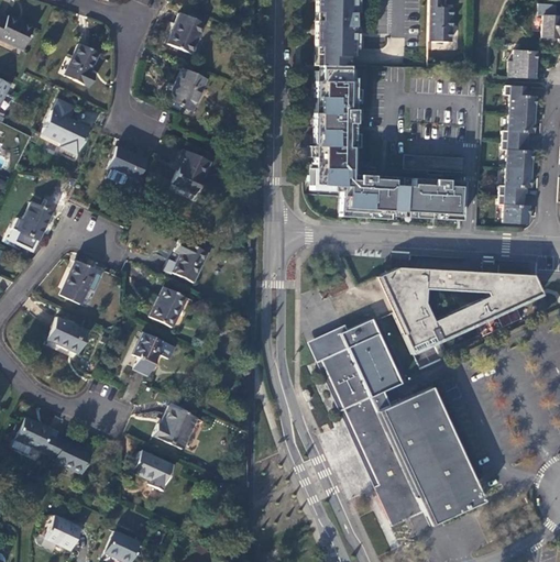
[(317,0),(317,46),(321,46),(321,65),(349,66),(353,66),(353,48),(360,48),(360,0),(317,0)]
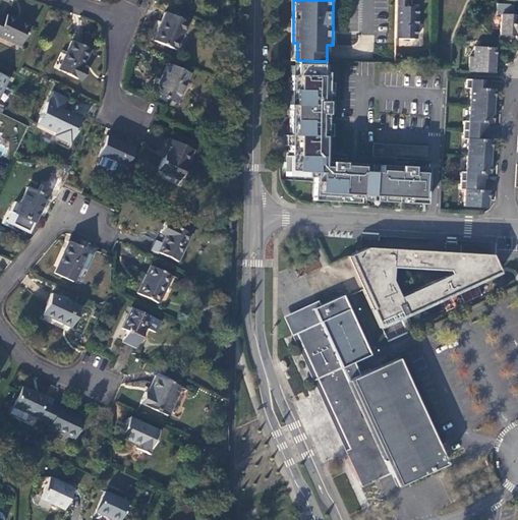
[(398,0),(398,38),(419,38),(420,6),(411,6),(411,0),(398,0)]
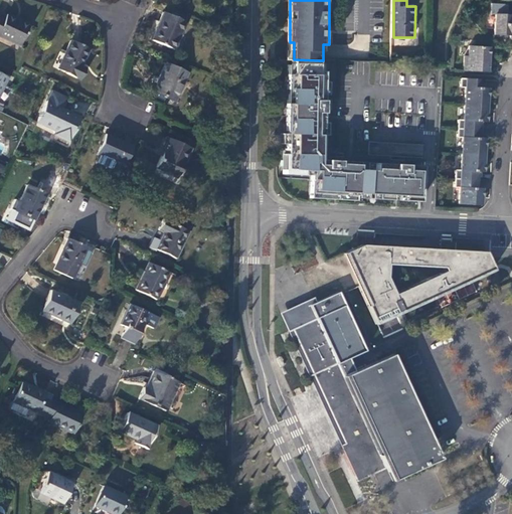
[(511,38),(511,13),(509,13),(510,4),(493,3),(493,13),(498,14),(496,34),(511,35),(511,38)]
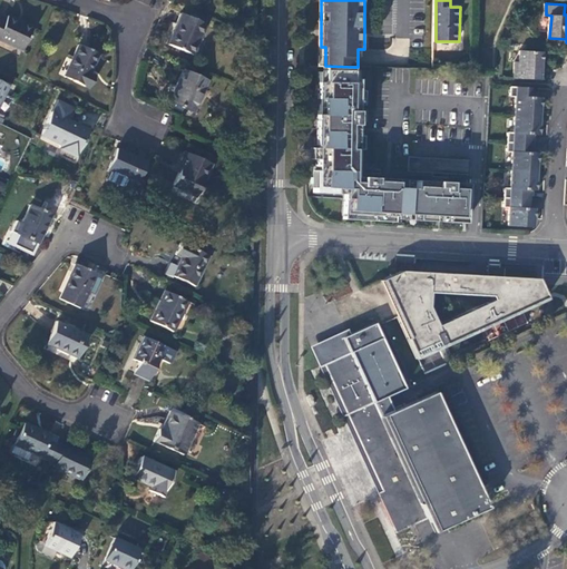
[(183,12),(169,43),(195,55),(208,23),(183,12)]
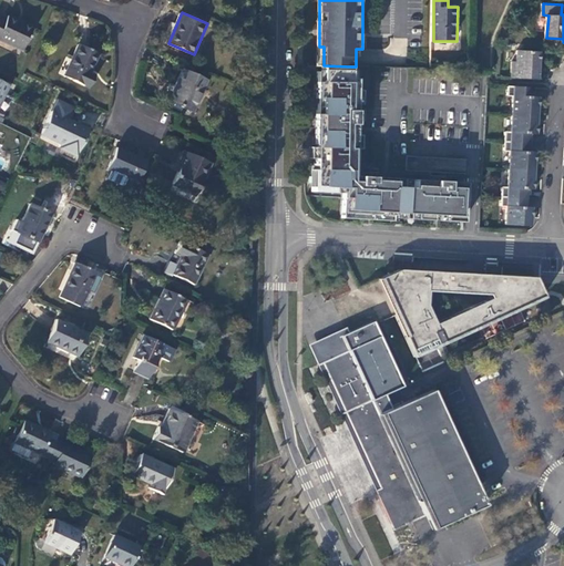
[(8,20),(0,16),(0,37),(26,49),(36,27),(10,14),(8,20)]
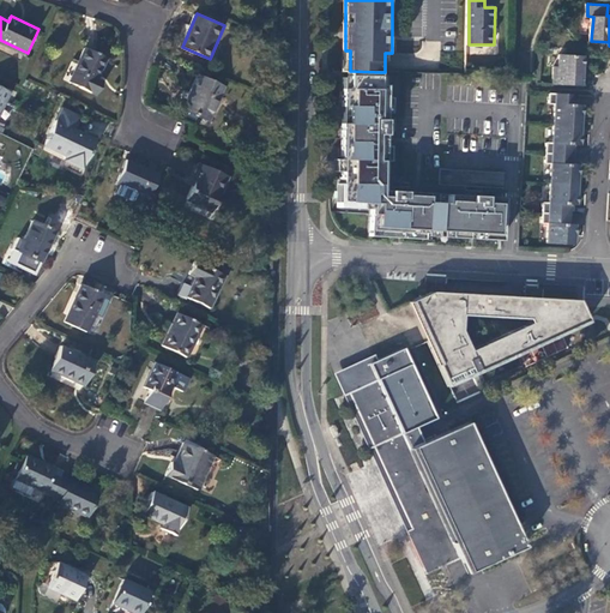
[(88,47),(72,82),(100,94),(106,80),(100,78),(109,56),(88,47)]
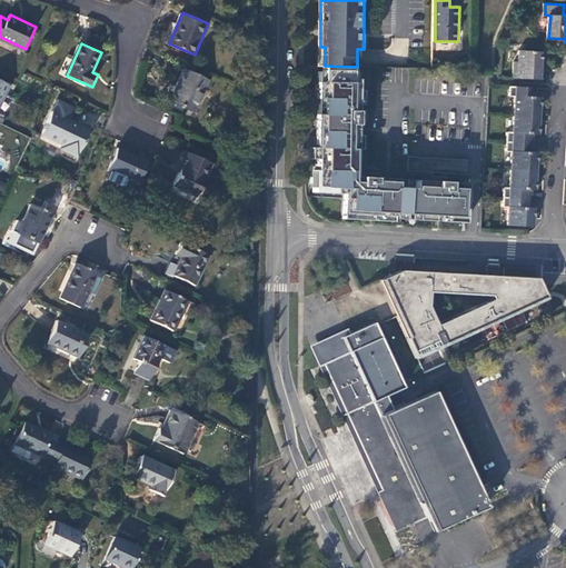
[(516,61),(515,78),(543,79),(544,51),(520,50),(520,61),(516,61)]
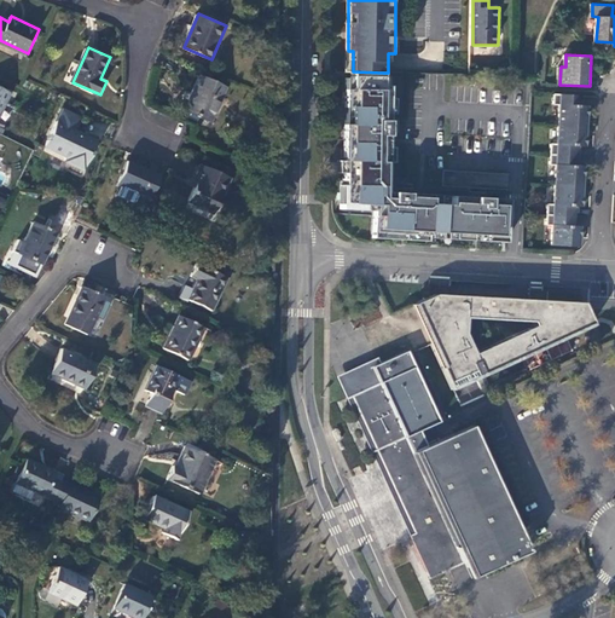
[(383,85),(383,73),(353,71),(352,88),(347,88),(347,107),(352,107),(352,123),(347,123),(346,160),(346,172),(346,185),(344,202),(377,204),(376,211),(375,234),(429,237),(429,231),(454,232),(454,238),(508,242),(510,198),(388,191),(388,162),(388,146),(389,113),(389,98),(389,86),(383,85)]
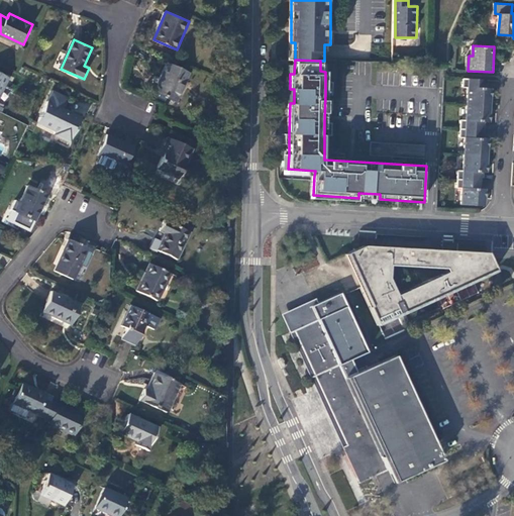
[(178,102),(191,72),(169,63),(164,74),(165,74),(157,92),(178,102)]
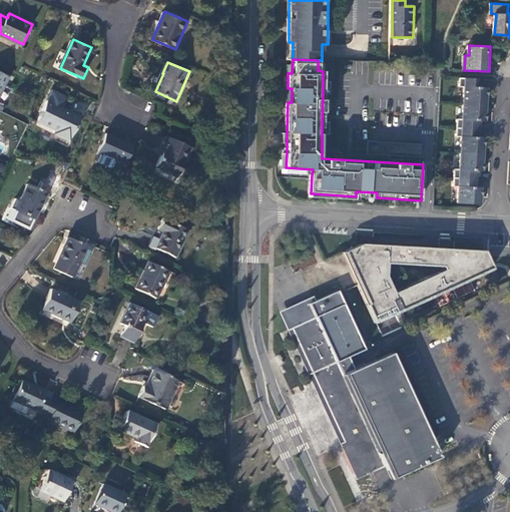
[(0,71),(0,96),(10,76),(0,71)]
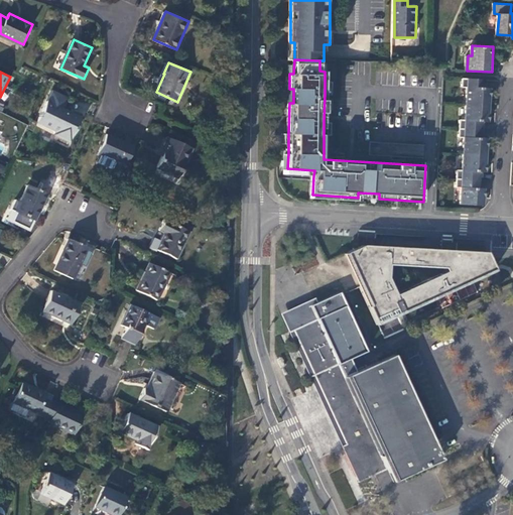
[(487,87),(488,79),(464,78),(463,86),(469,86),(468,103),(491,105),(492,88),(487,87)]
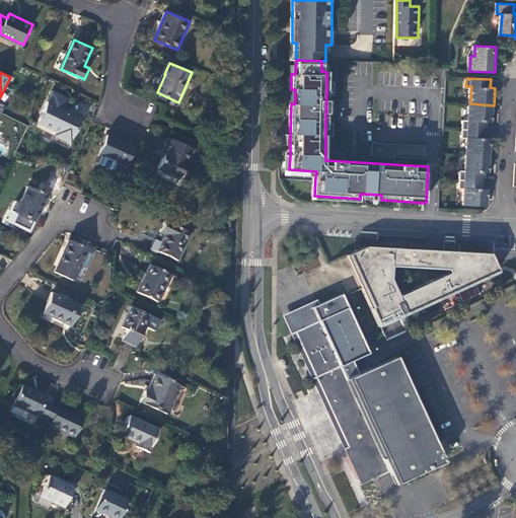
[(54,91),(40,122),(61,132),(59,136),(72,142),(83,118),(63,108),(68,98),(54,91)]
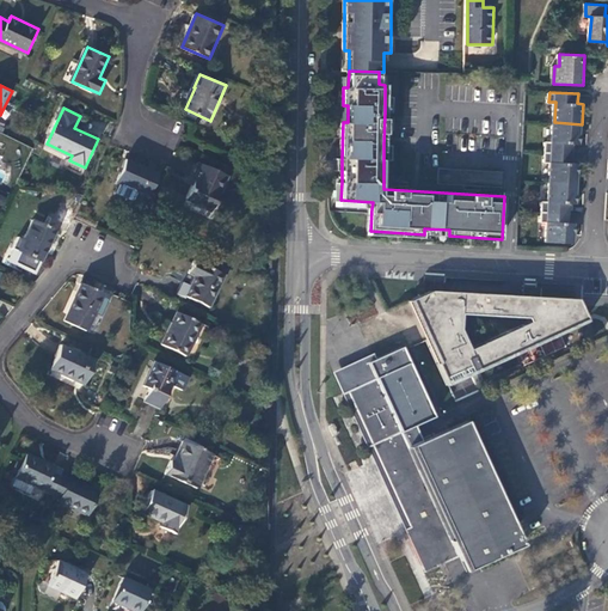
[(581,144),(582,124),(554,122),(553,141),(546,141),(546,152),(575,153),(575,144),(581,144)]
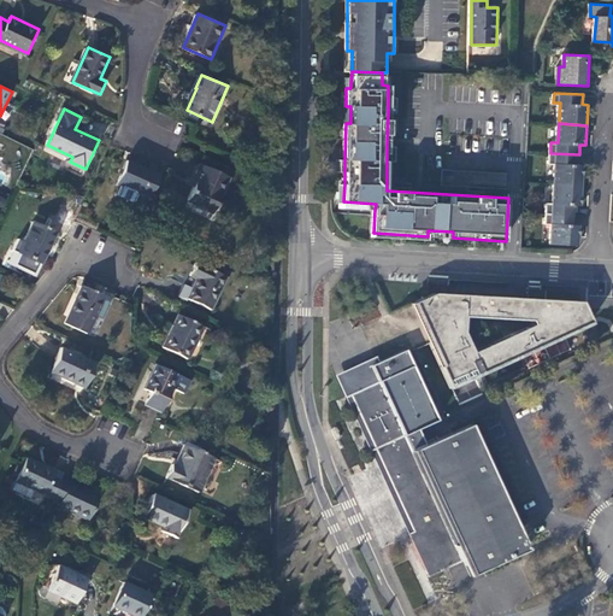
[(0,151),(25,163),(33,147),(0,132),(0,151)]
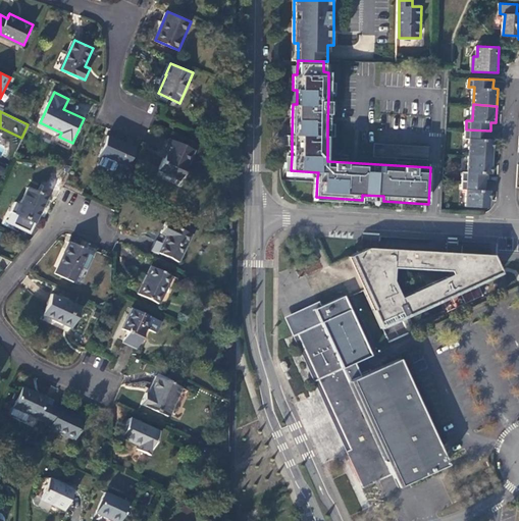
[(471,138),(470,152),(470,155),(494,156),(495,140),(489,139),(490,131),(466,129),(466,137),(471,138)]
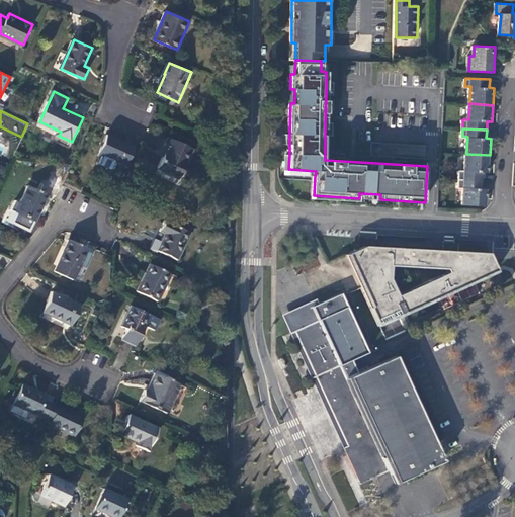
[(136,147),(108,134),(100,153),(127,165),(136,147)]
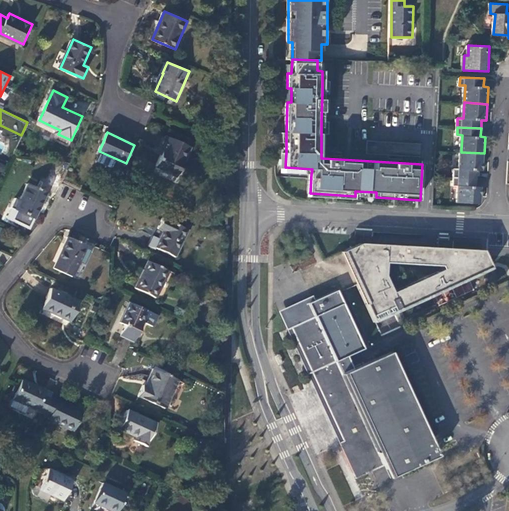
[(192,146),(169,135),(163,149),(165,150),(157,166),(178,175),(192,146)]
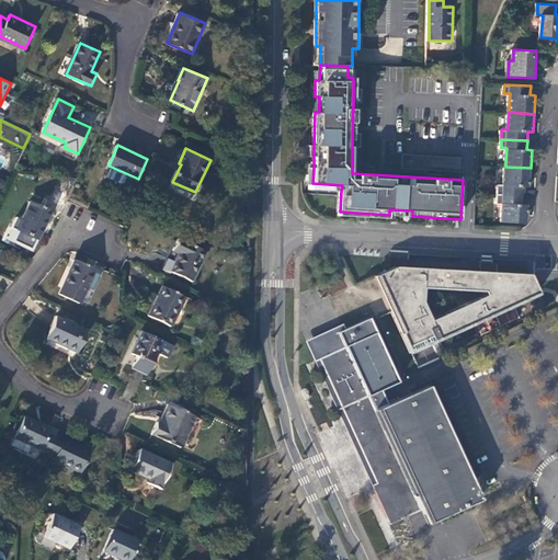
[(312,183),(314,168),(310,167),(310,189),(341,191),(342,185),(312,183)]
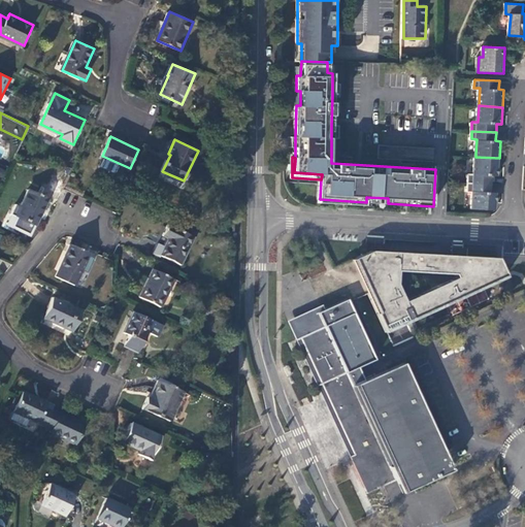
[(498,175),(499,158),(476,157),(474,174),(468,174),(468,183),(493,184),(493,175),(498,175)]
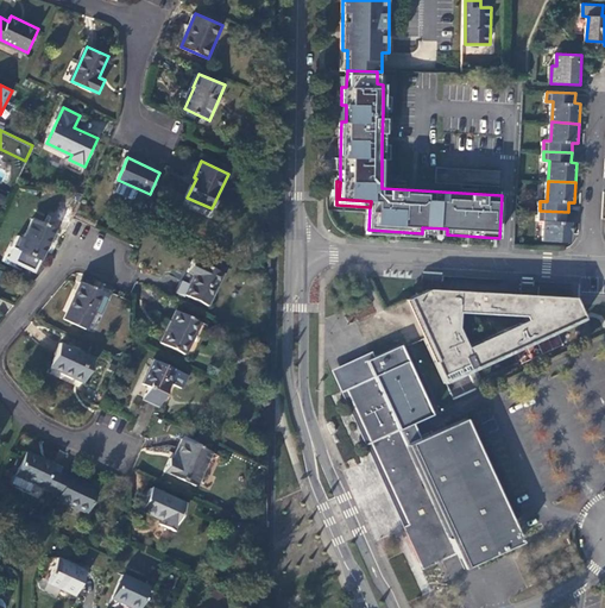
[(0,200),(7,204),(11,195),(0,190),(0,192),(0,200)]
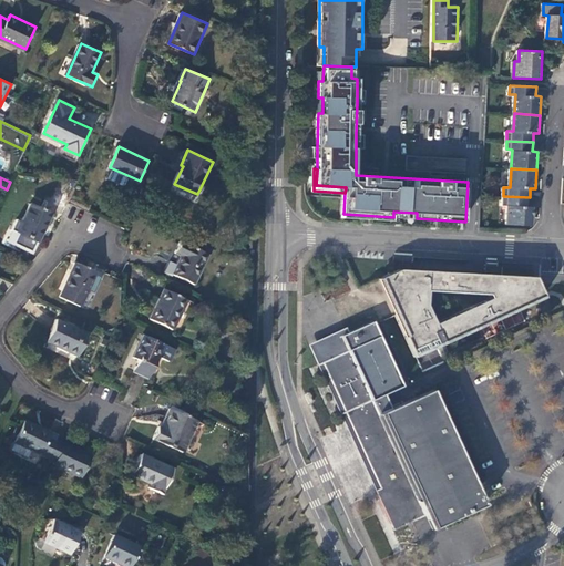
[(530,197),(503,196),(503,205),(509,205),(508,224),(533,225),(534,206),(529,206),(530,197)]
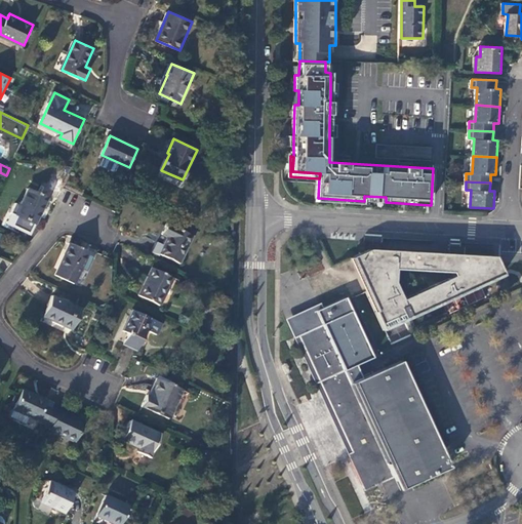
[(30,188),(17,214),(37,224),(50,197),(30,188)]
